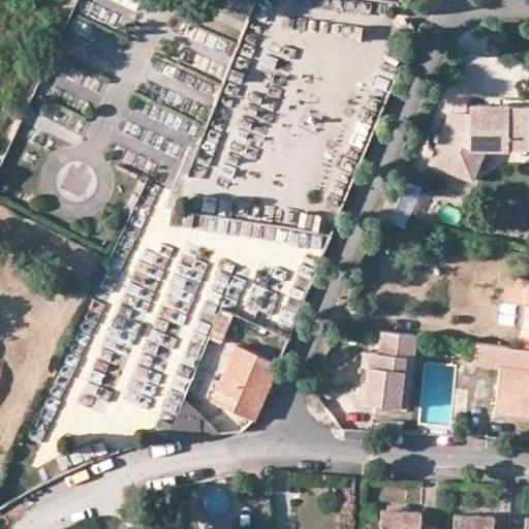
[(459,169),(470,142),(484,142),(506,141),(506,139),(528,138),(527,99),(506,99),(506,98),(469,98),(469,107),(448,107),(429,157),(459,169)]
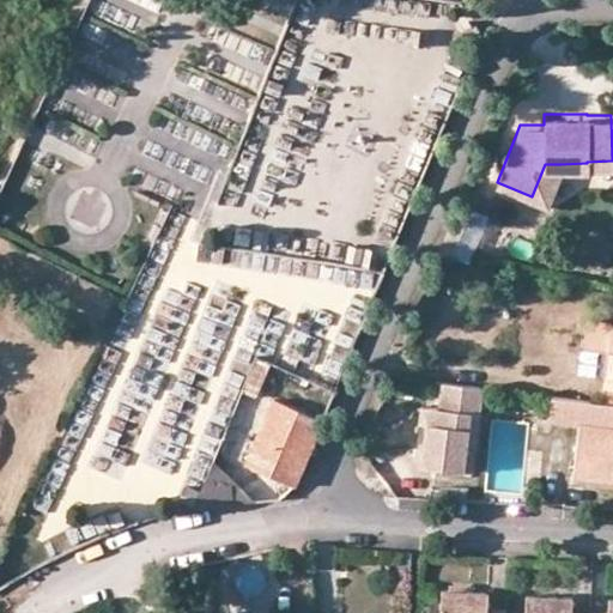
[(560,164),(545,164),(532,196),(546,201),(560,164)]
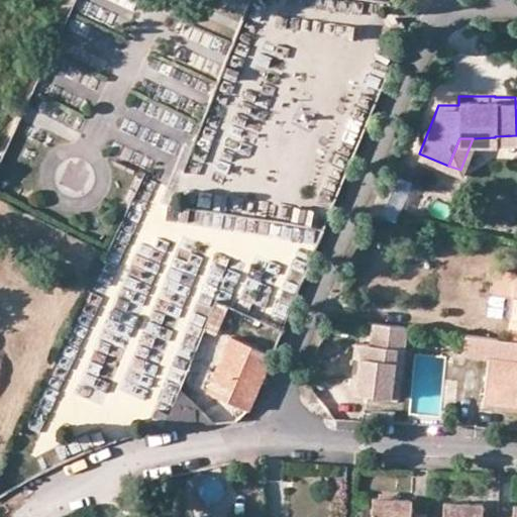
[(387,183),(373,216),(384,219),(397,186),(387,183)]
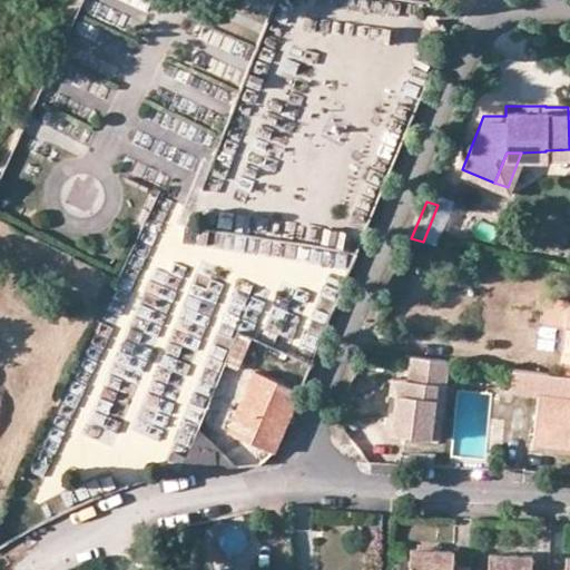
[(569,302),(547,300),(543,324),(567,326),(569,326),(569,352),(563,352),(561,375),(516,370),(512,393),(540,396),(534,444),(569,449),(569,302)]
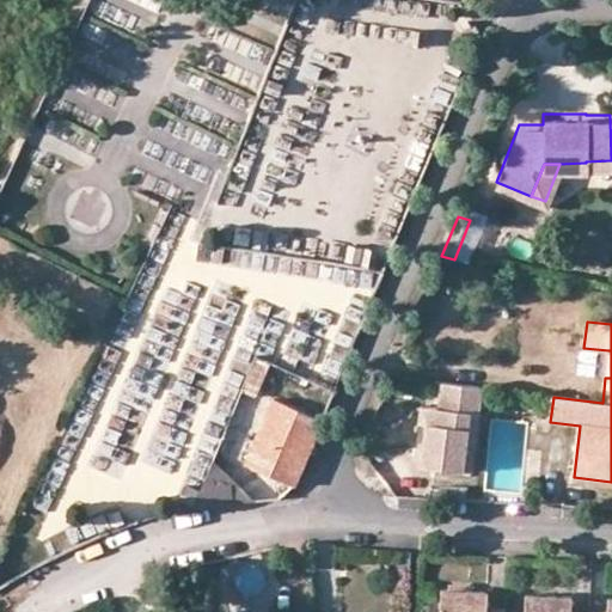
[(475,411),(477,387),(441,383),(439,408),(428,407),(426,428),(421,463),(459,467),(466,410),(475,411)]
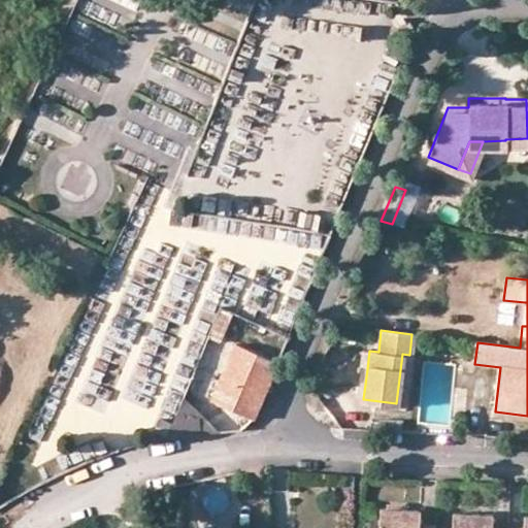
[(278,364),(234,345),(212,398),(255,418),(258,415),(278,364)]
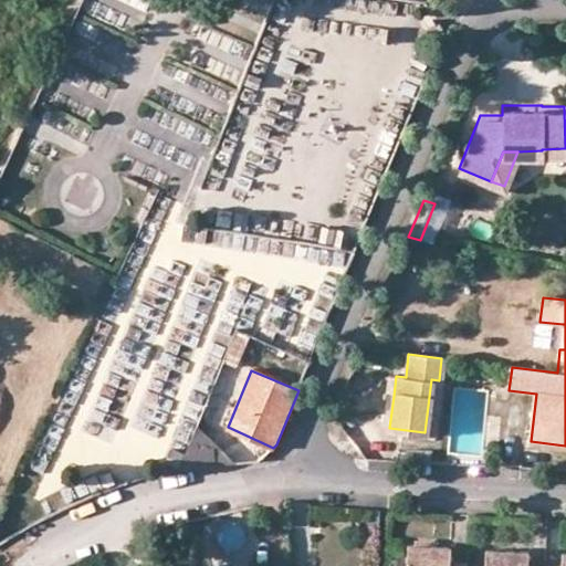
[(431,379),(425,432),(432,433),(439,380),(431,379)]
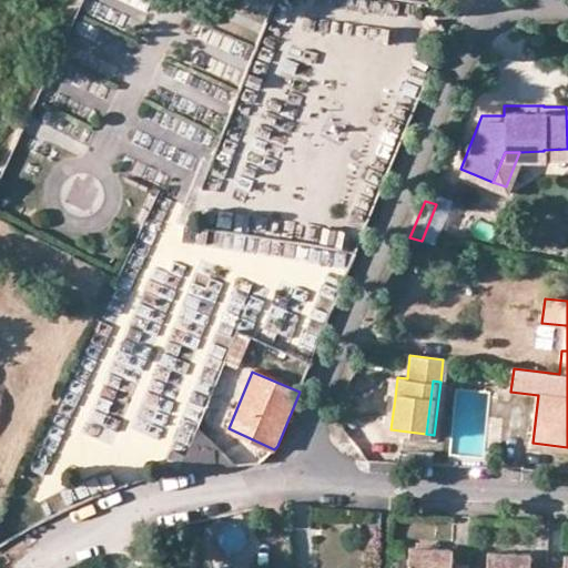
[(192,442),(180,470),(214,465),(214,449),(192,442)]
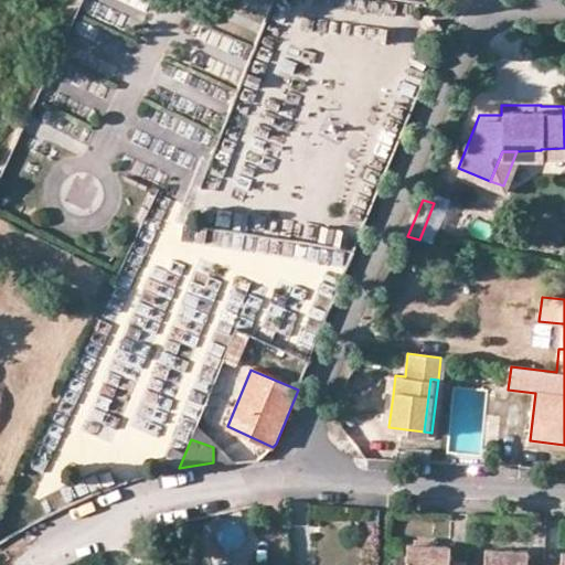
[(432,466),(433,455),(407,454),(406,464),(432,466)]
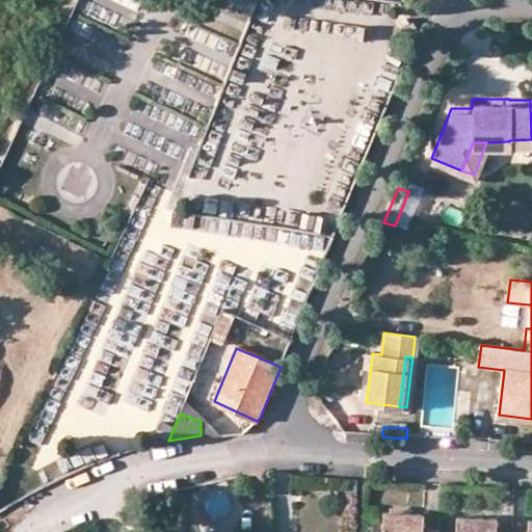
[(285,531),(286,494),(274,494),(273,531),(285,531)]
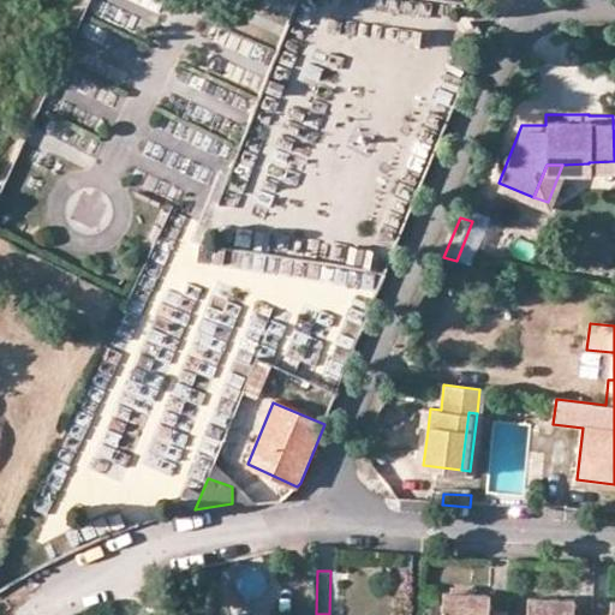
[(505,614),(506,609),(489,608),(489,592),(445,590),(442,614),(505,614)]
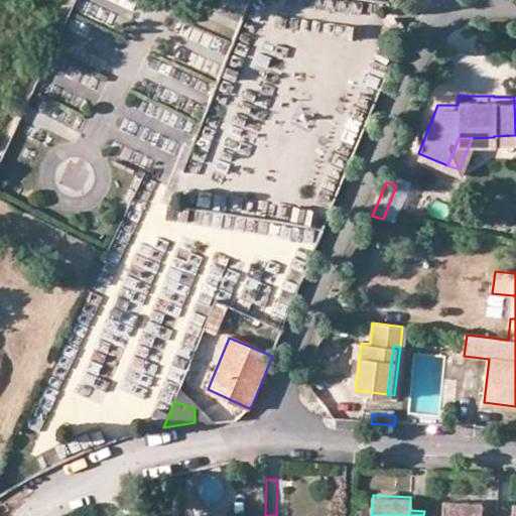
[(496,515),(497,515),(481,514),(481,500),(444,498),(442,515),(496,515)]
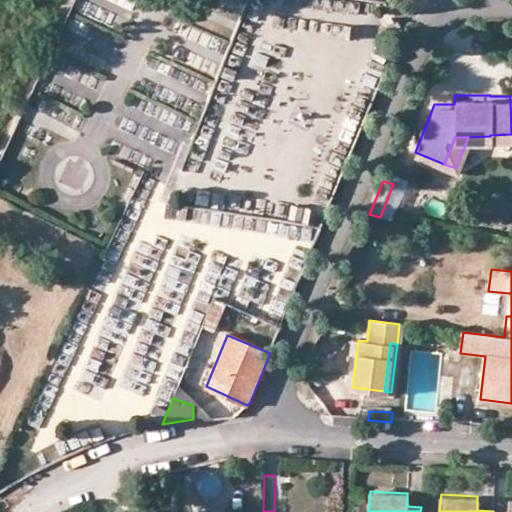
[(511,511),(511,498),(510,499),(508,511),(506,511),(493,511),(492,511),(511,511)]
